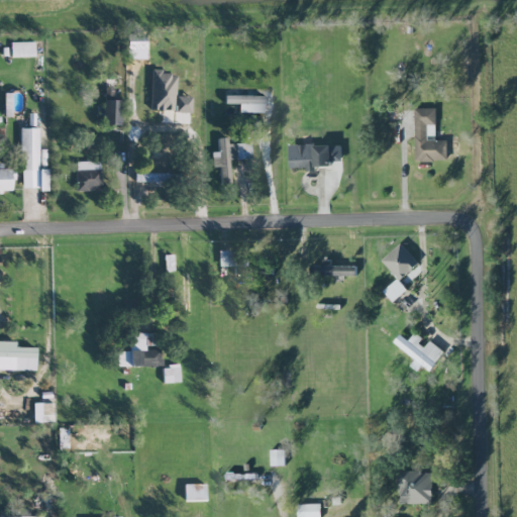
[(127,49),(145,48),(145,33),(126,34),(127,49)]
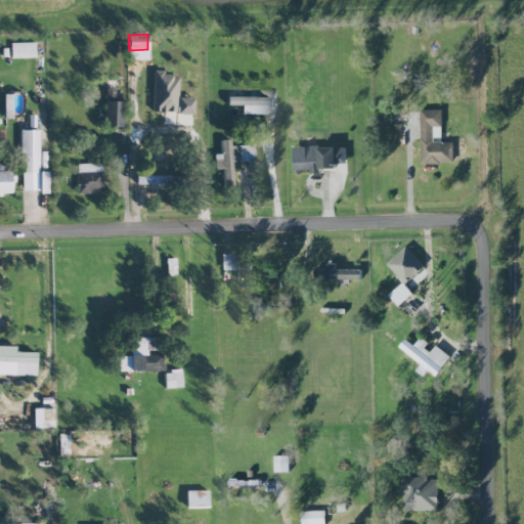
[(35,42),(10,42),(11,57),(35,56),(35,42)]
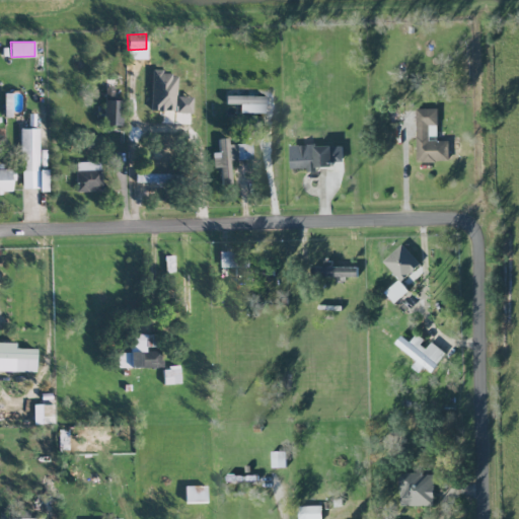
[(191,112),(192,96),(175,96),(176,73),(151,72),(150,110),(191,112)]
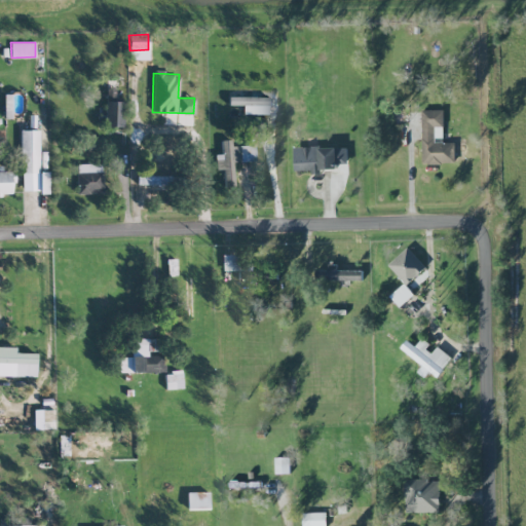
[(242,113),(268,114),(268,98),(228,97),(228,105),(242,106),(242,113)]
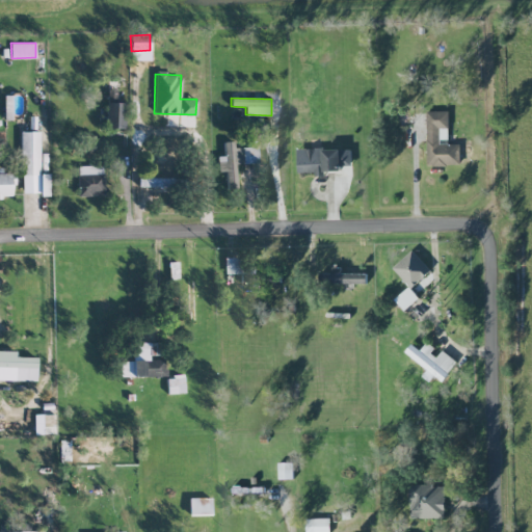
[(427,165),(459,166),(459,144),(448,144),(449,112),(427,111),(427,165)]
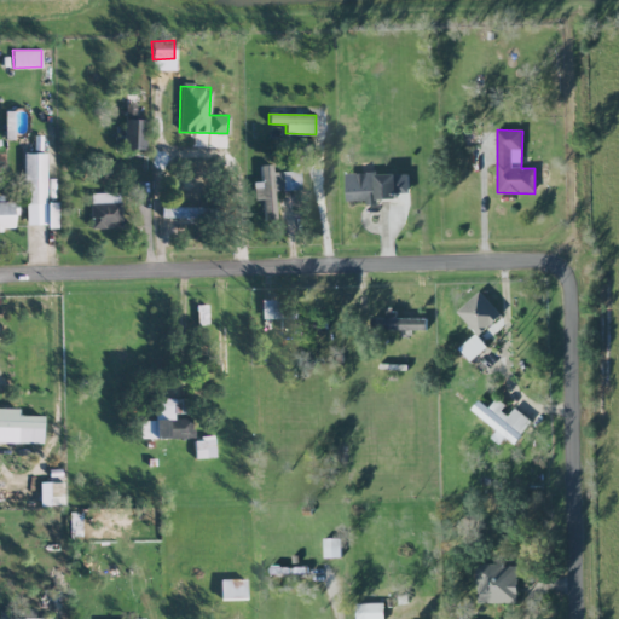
[(46,154),(24,152),(23,203),(46,203),(46,154)]
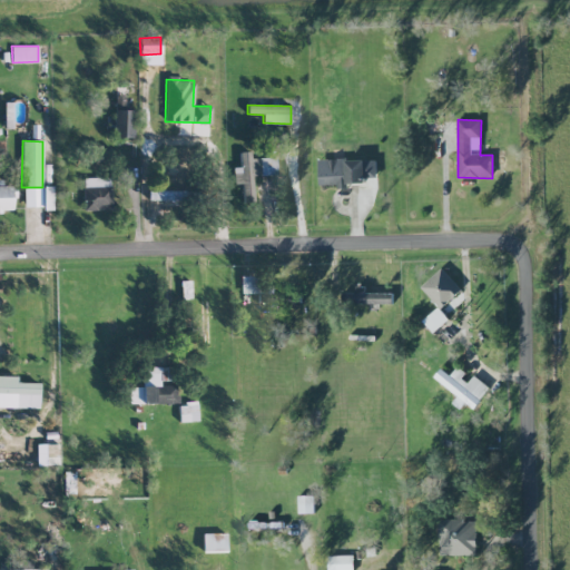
[(253,175),(264,175),(263,158),(251,158),(251,151),(239,151),(241,167),(233,167),(234,185),(243,184),(243,203),(254,203),(253,175)]
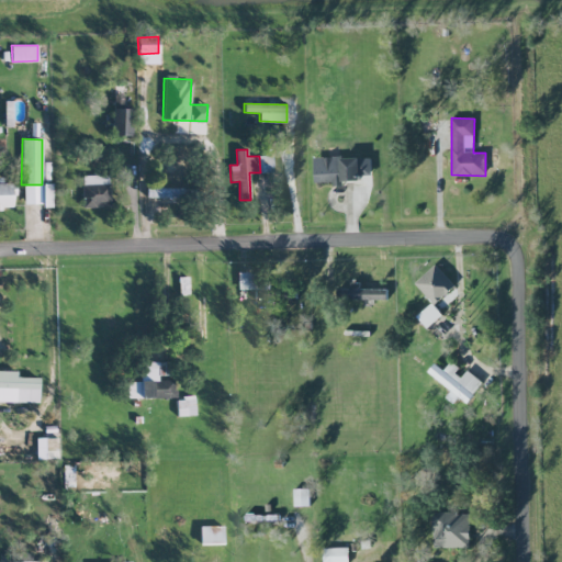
[(314,159),(315,183),(334,182),(334,187),(345,187),(344,182),(361,181),(361,177),(372,176),(371,157),(314,159)]
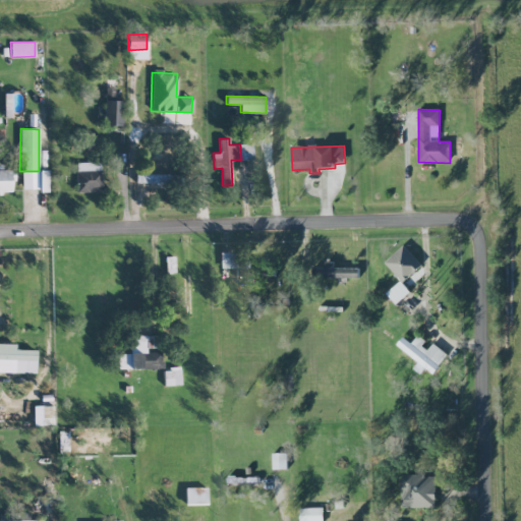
[(101,162),(75,163),(76,191),(102,191),(101,162)]
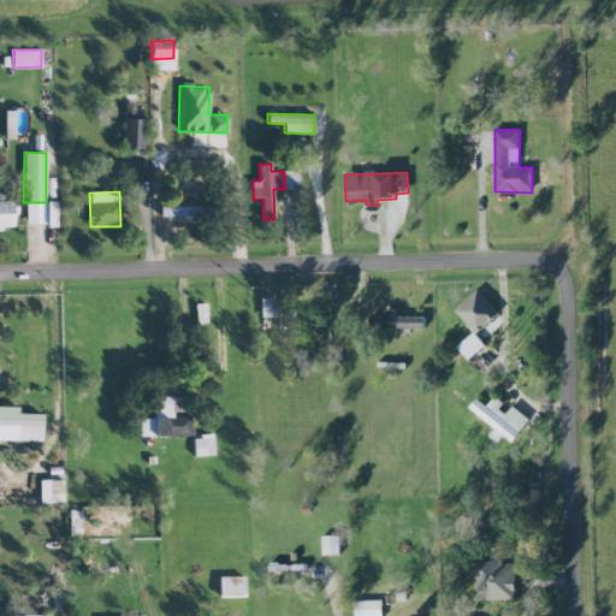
[(0,227),(16,227),(15,201),(0,200),(0,227)]
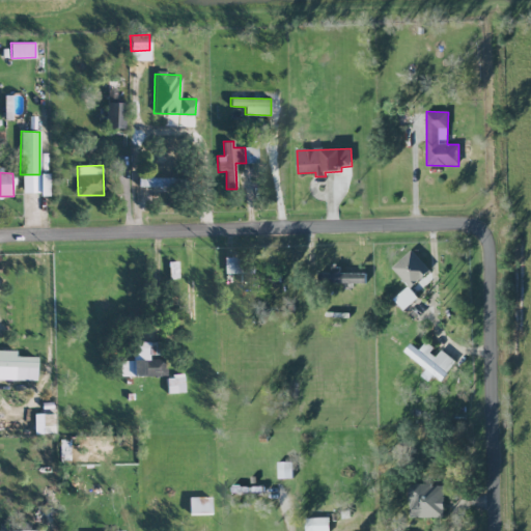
[(173,176),(138,178),(138,188),(173,186),(173,176)]
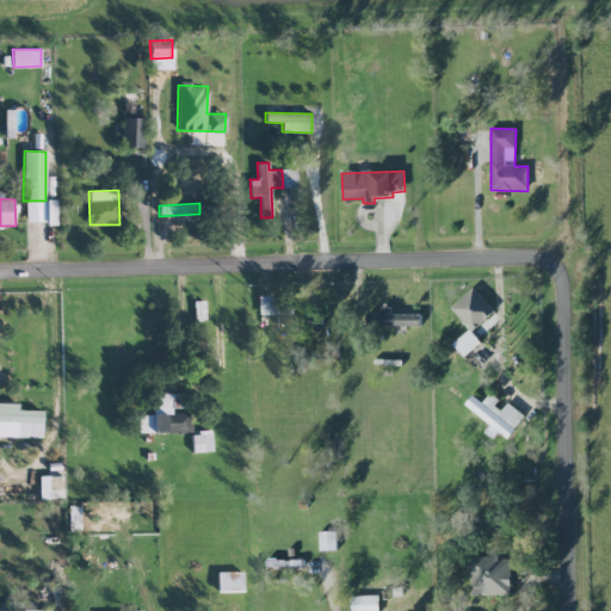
[(451,309),(474,332),(495,310),(474,288),(451,309)]
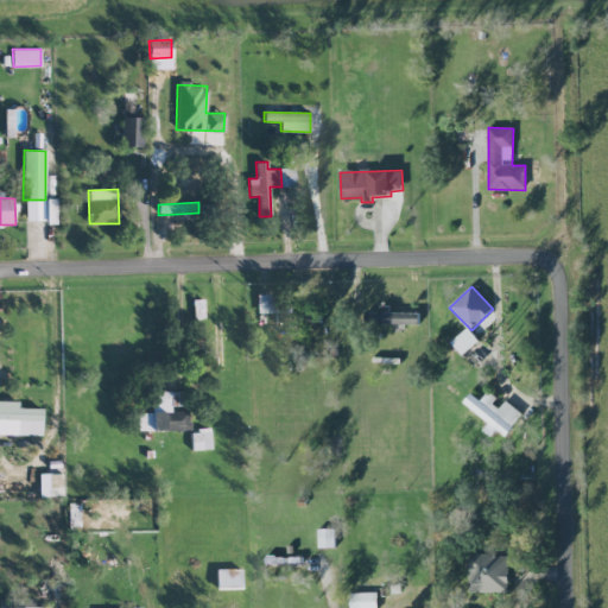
[(391,312),(391,305),(379,305),(379,312),(366,312),(365,323),(419,324),(419,314),(391,312)]
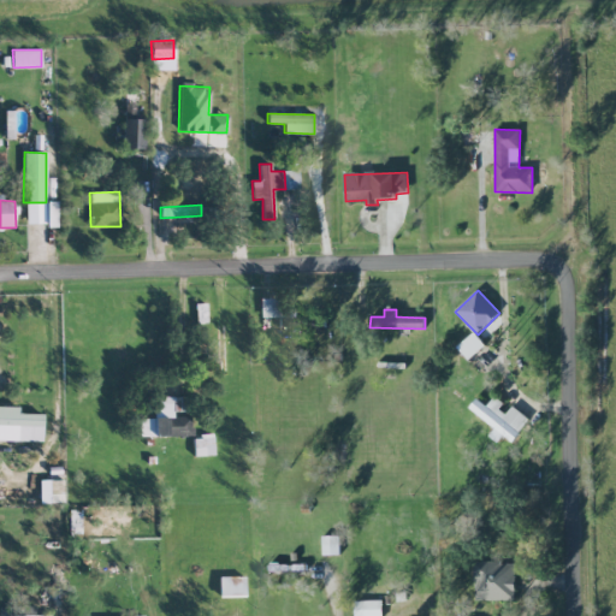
[(457,347),(468,360),(485,345),(474,332),(457,347)]
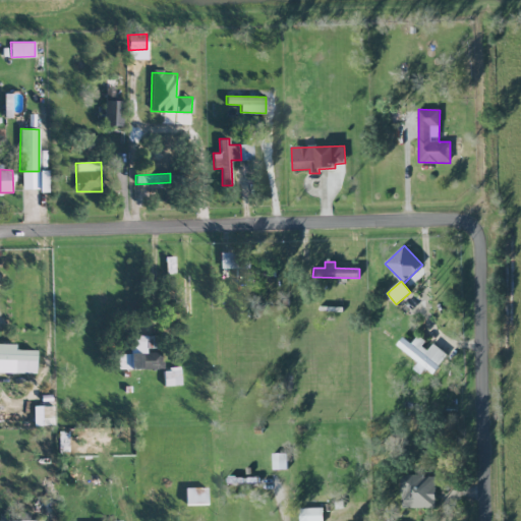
[(162,352),(146,352),(146,335),(130,336),(130,353),(117,354),(117,369),(162,368),(162,352)]
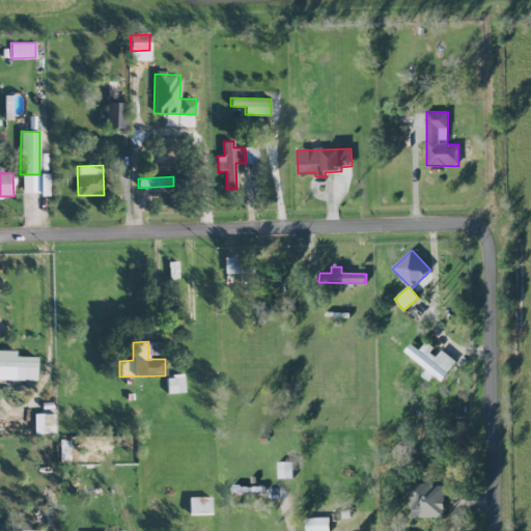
[(427,369),(422,376),(429,382),(434,375),(442,382),(456,362),(442,351),(437,358),(430,353),(435,347),(426,342),(420,351),(411,343),(404,352),(427,369)]
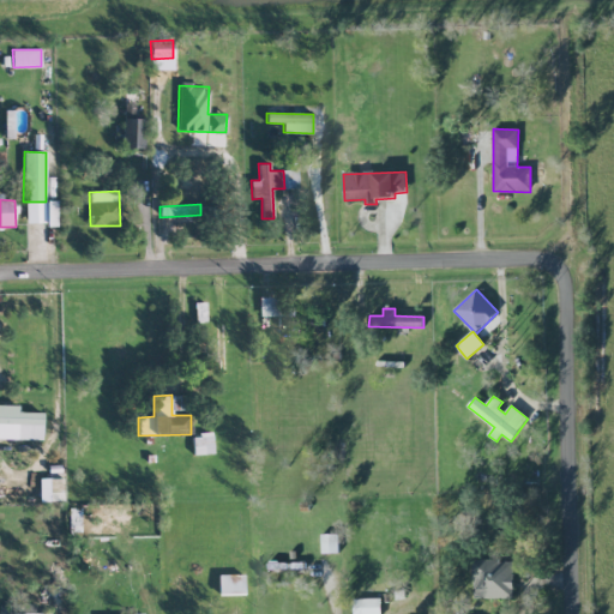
[(0,438),(42,439),(42,413),(18,411),(18,407),(0,405),(0,438)]
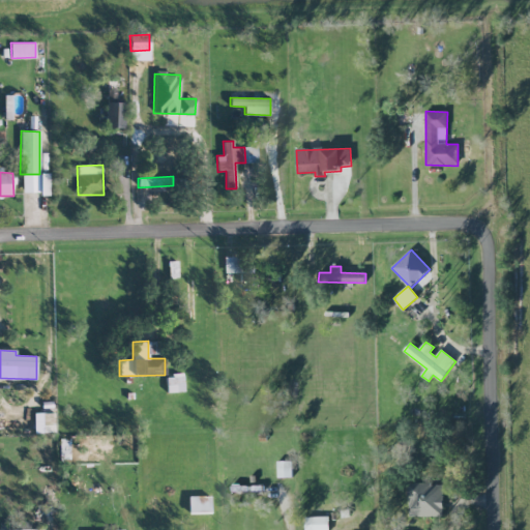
[(184,391),(183,374),(166,375),(167,392),(184,391)]
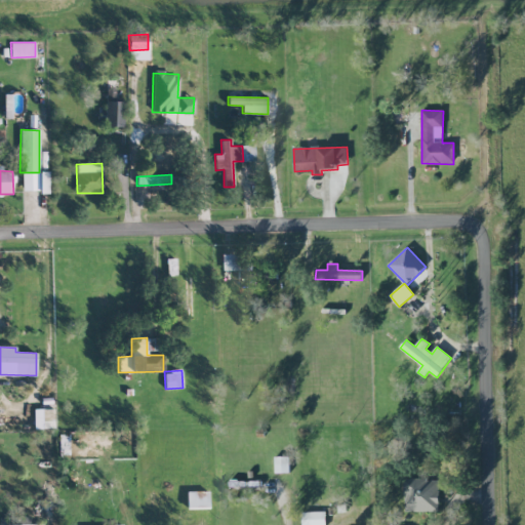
[(289,473),(289,457),(275,457),(276,474),(289,473)]
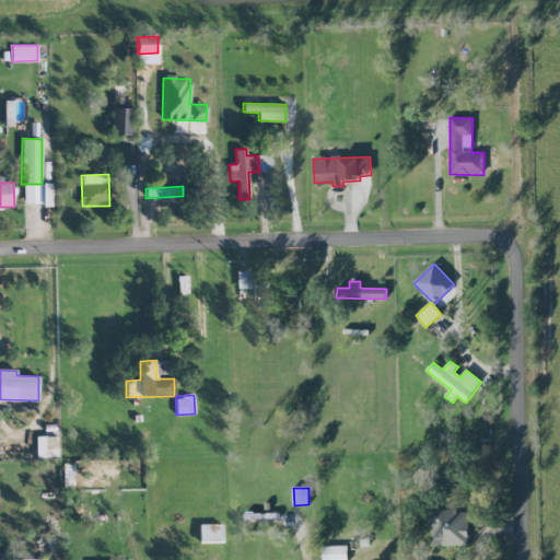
[(431,512),(432,546),(469,545),(468,511),(431,512)]
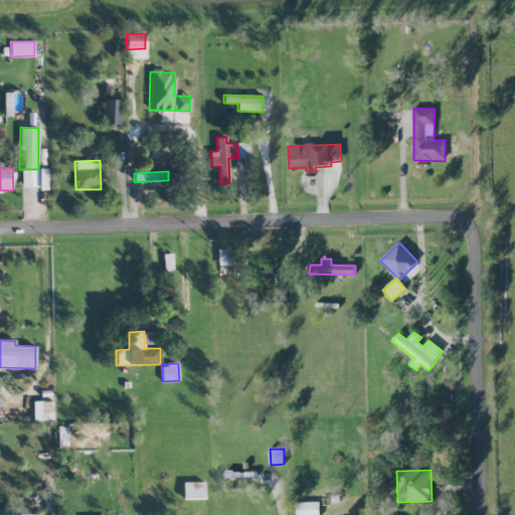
[(183,482),(183,499),(204,498),(204,482),(183,482)]
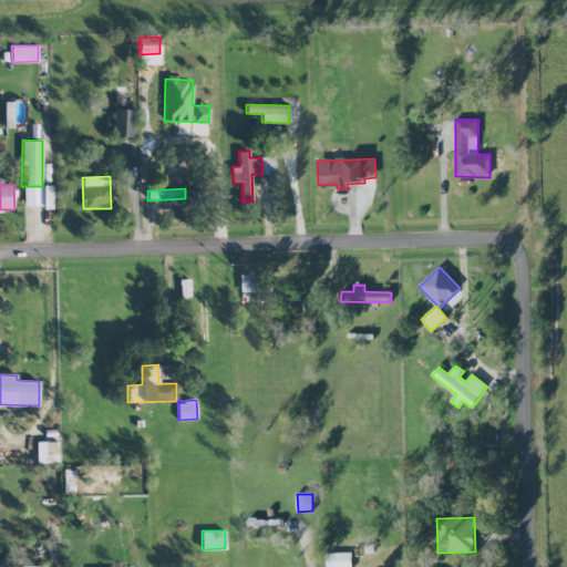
[(327,566),(352,566),(352,553),(327,554),(327,566)]
